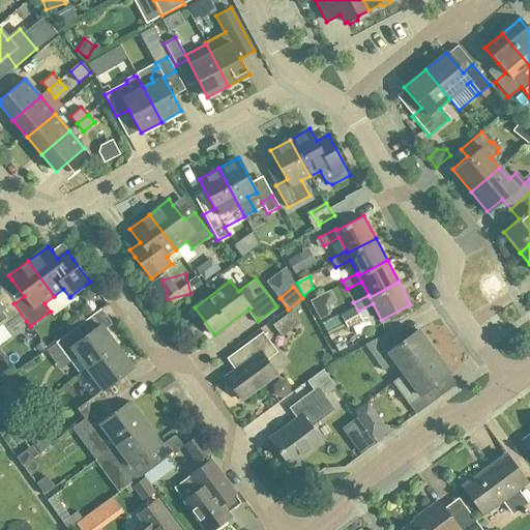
[(9,334),(26,321),(13,303),(9,299),(0,306),(0,305),(0,324),(1,324),(9,334)]
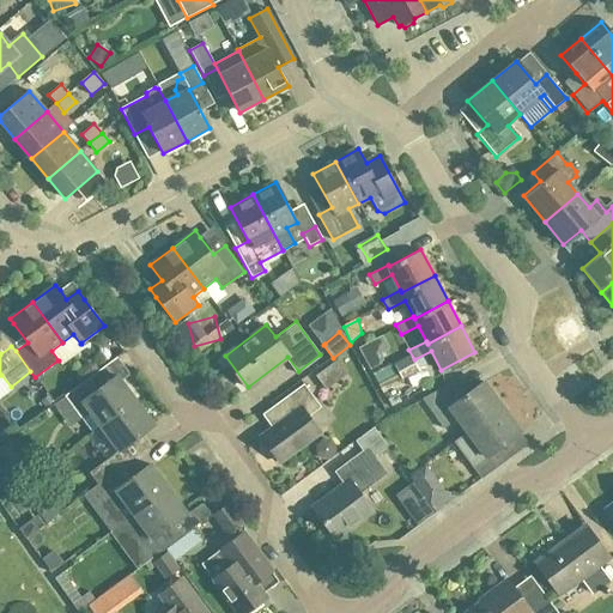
[(419,370),(411,356),(394,365),(401,378),(419,370)]
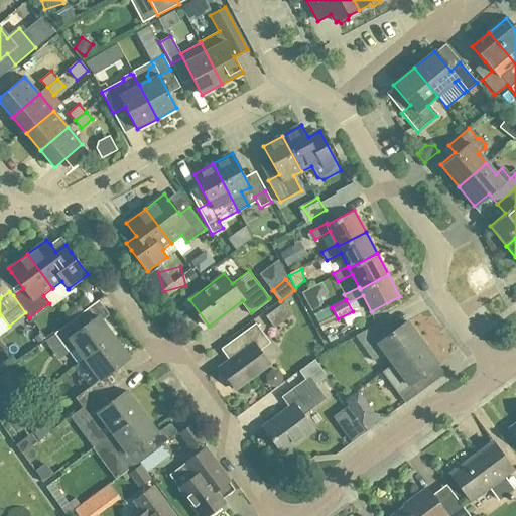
[(275,328),(293,314),(284,302),(266,316),(275,328)]
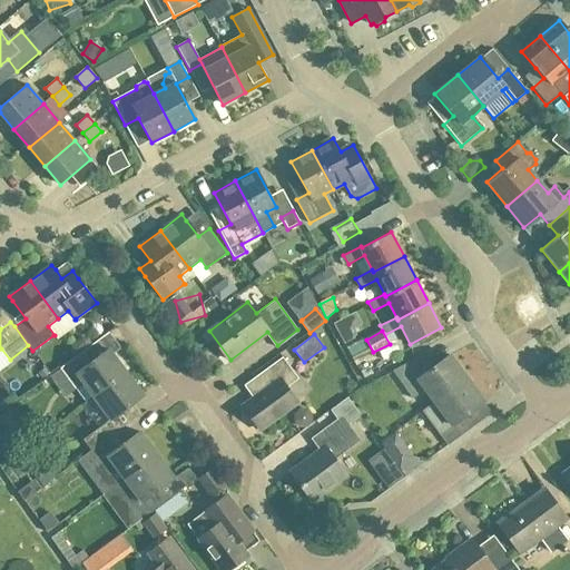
[(82,351),(76,342),(70,346),(69,353),(74,359),(82,351)]
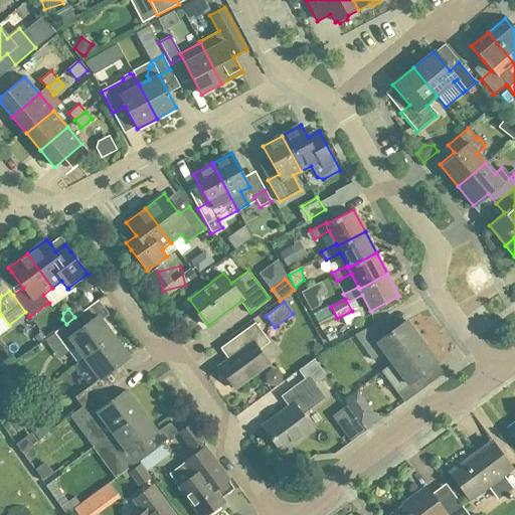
[(76,363),(84,357),(114,336),(102,320),(97,313),(80,326),(74,318),(55,333),(54,333),(76,363)]
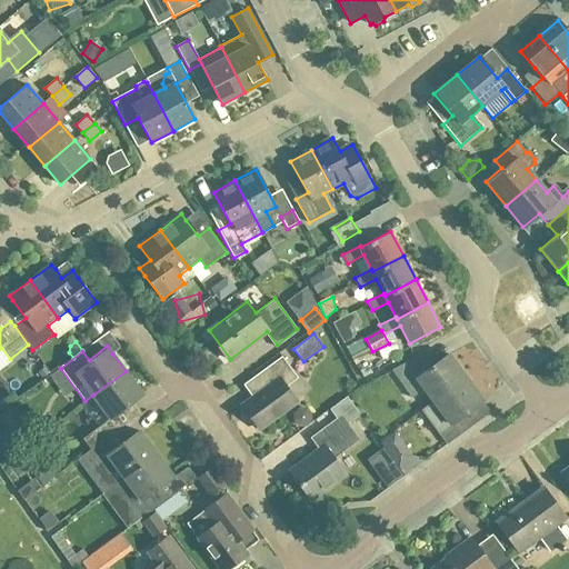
[(415,397),(427,388),(436,400),(468,376),(450,353),(432,366),(423,352),(392,369),(415,397)]
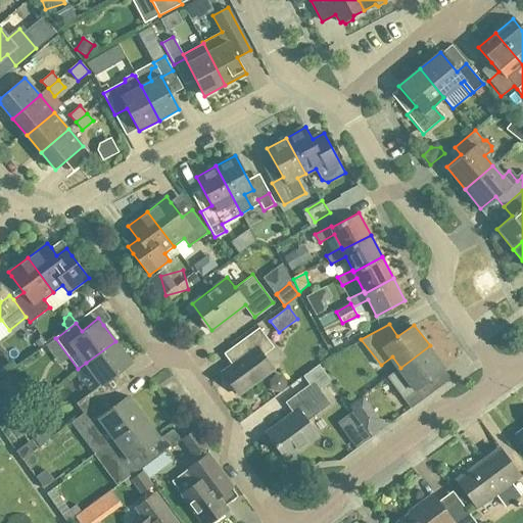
[(265,355),(275,347),(260,328),(243,340),(251,351),(224,373),(239,394),(274,369),(265,355)]
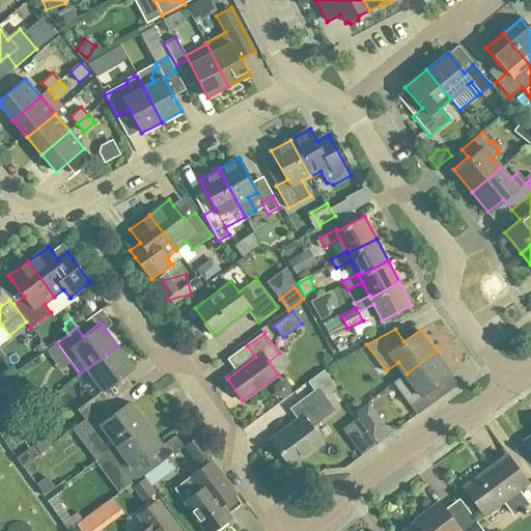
[(117,346),(87,368),(103,389),(133,366),(117,346)]
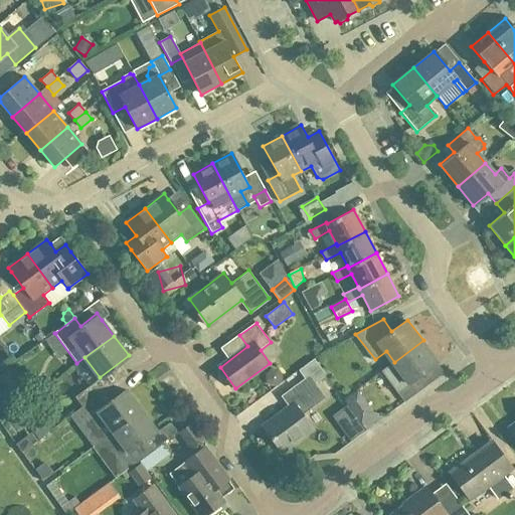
[(439,361),(423,340),(394,362),(383,370),(392,382),(398,392),(405,400),(430,382),(422,373),(439,361)]
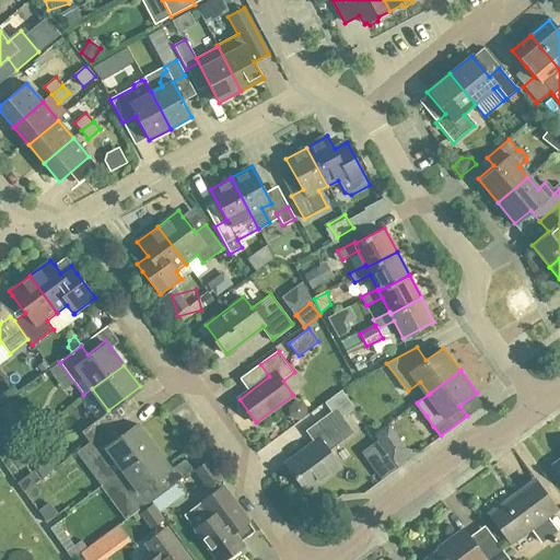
[(25,421),(10,399),(0,406),(0,411),(13,430),(25,421)]
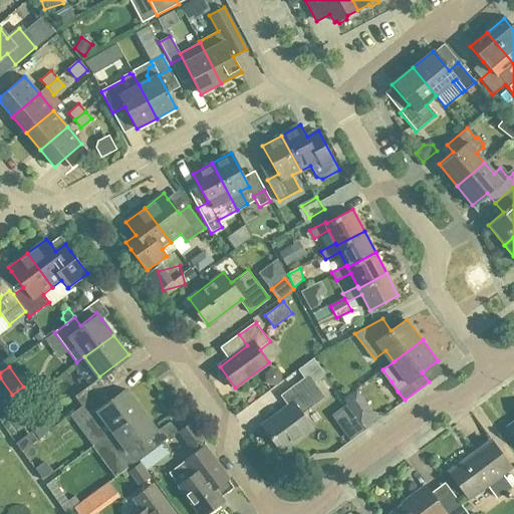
[(302,415),(325,398),(309,374),(281,396),(289,407),(280,414),(282,416),(266,428),(264,425),(263,426),(281,451),(312,428),(302,415)]
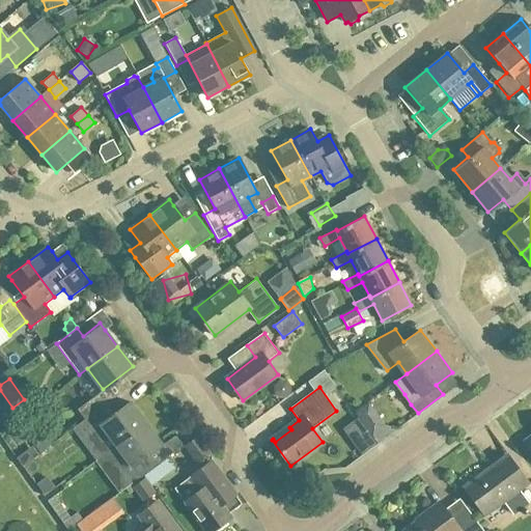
[(0,415),(1,418),(12,411),(0,393),(0,415)]
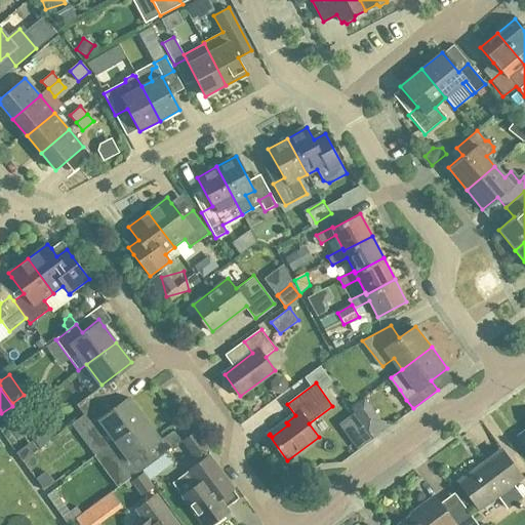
[(83,414),(105,398),(97,389),(76,405),(83,414)]
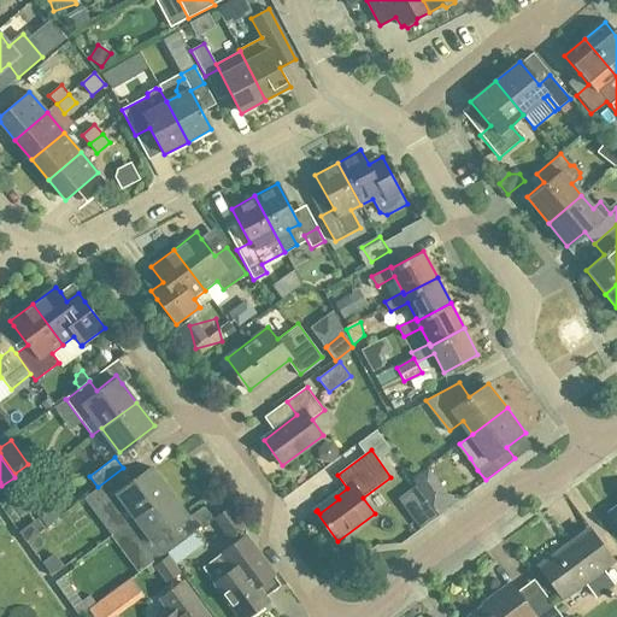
[(136,517),(171,492),(153,466),(133,481),(123,468),(98,487),(117,512),(127,505),(136,517)]
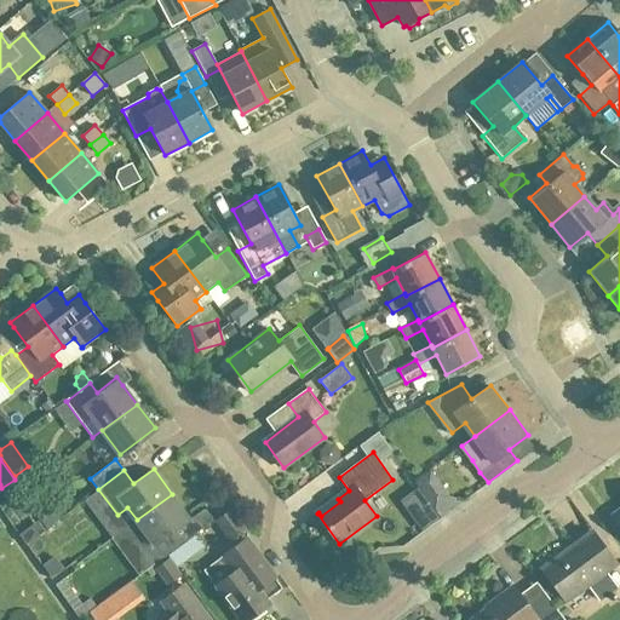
[(172,494),(137,520),(145,532),(136,539),(145,551),(154,563),(179,545),(171,533),(190,518),(172,494)]
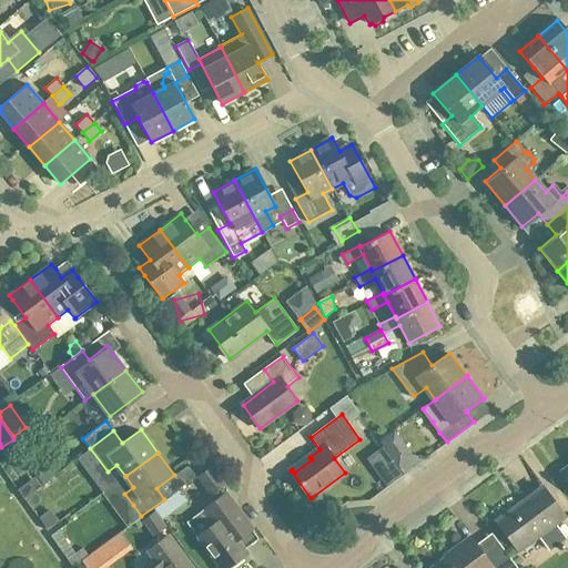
[(199,477),(211,495),(224,486),(211,468),(199,477)]
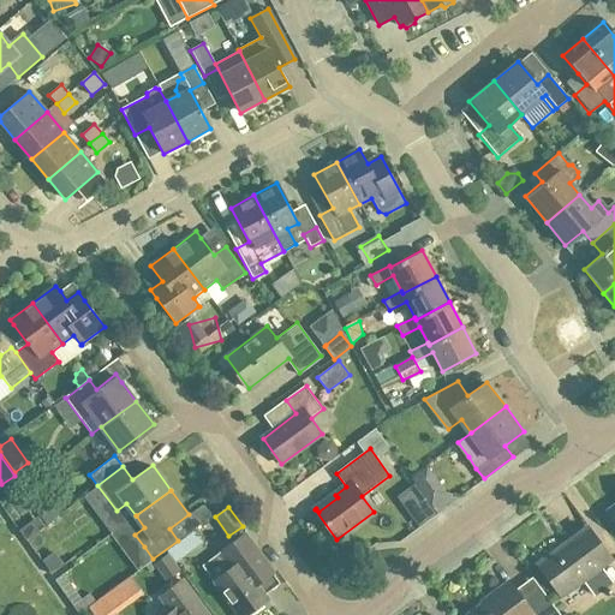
[(611,583),(599,567),(610,559),(586,526),(537,565),(561,596),(583,579),(595,595),(611,583)]
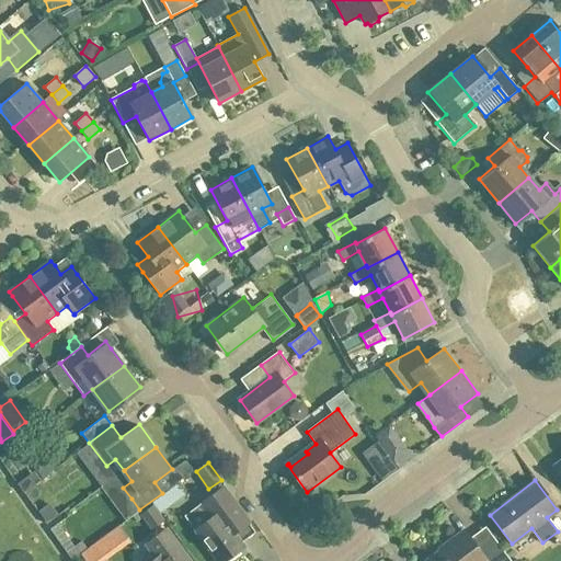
[(249,523),(222,488),(185,515),(218,560),(226,560),(245,547),(235,534),(249,523)]
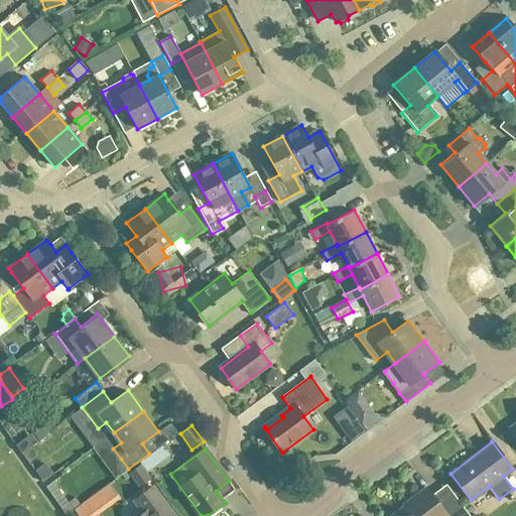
[(151,479),(139,463),(122,476),(126,481),(131,477),(139,488),(151,479)]
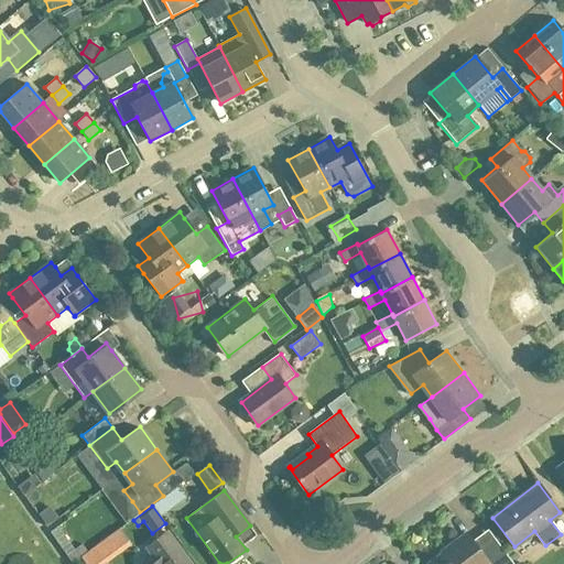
[(97,544),(108,561),(133,542),(122,527),(97,544)]
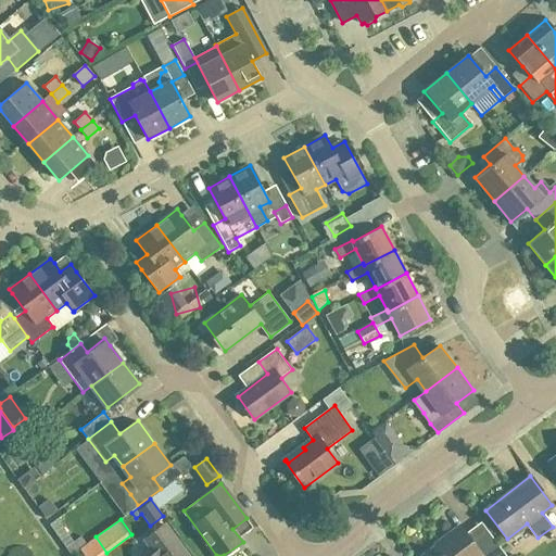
[(186,555),(163,523),(143,538),(154,552),(149,555),(186,555)]
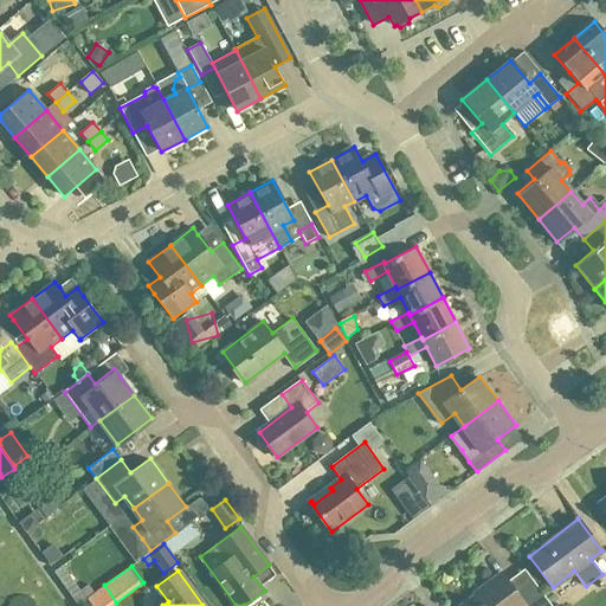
[(550,605),(536,586),(520,598),(500,572),(482,585),(483,586),(458,605),(550,605)]
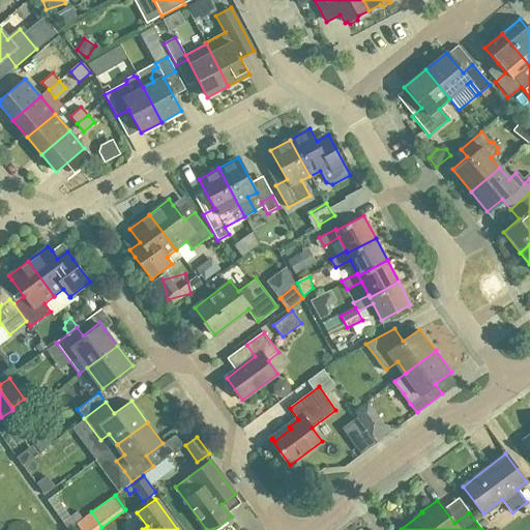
[(100,529),(89,514),(78,523),(82,529),(100,529)]
